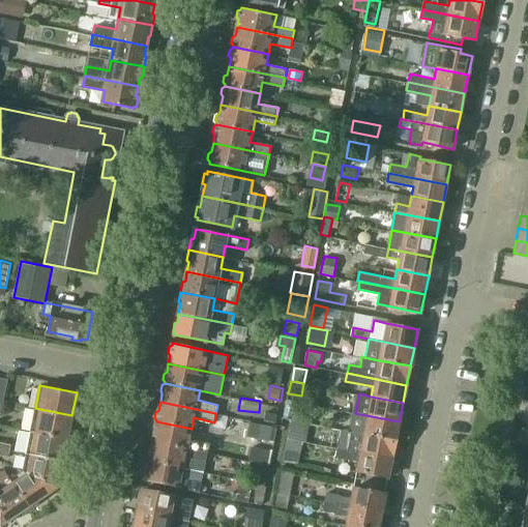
[(71,415),(35,408),(31,430),(69,437),(71,429),(69,427),(71,415)]
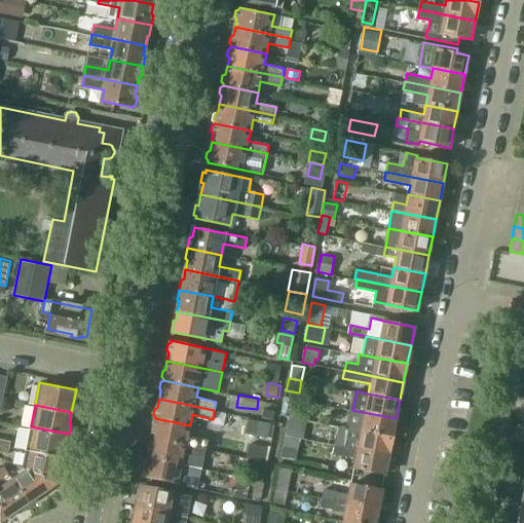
[(393,437),(396,418),(352,410),(348,428),(393,437)]
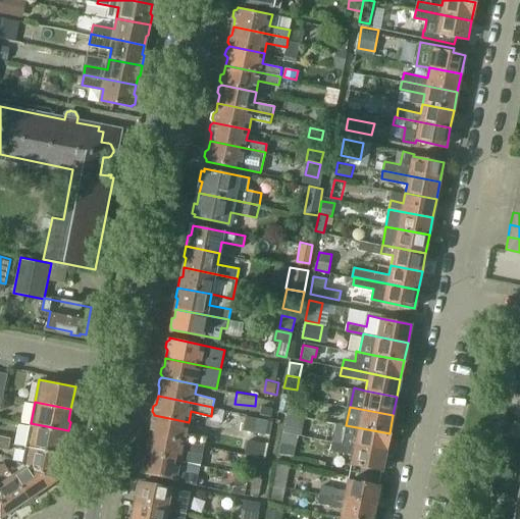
[(306,416),(288,413),(283,430),(299,434),(303,434),(306,416)]
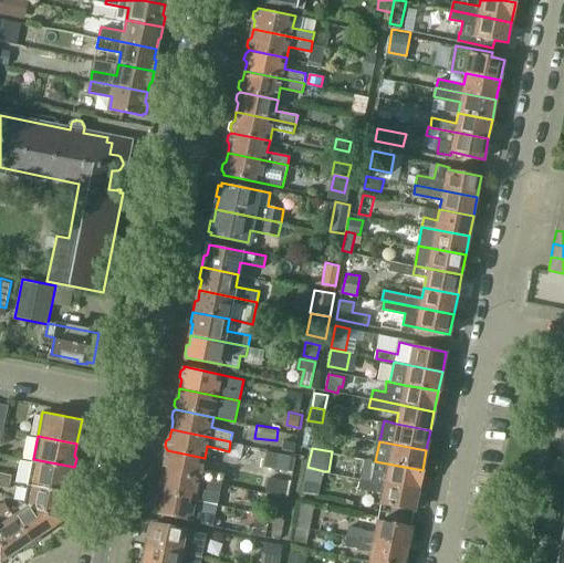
[(205,458),(167,450),(167,451),(164,452),(163,459),(165,461),(163,471),(222,483),(225,473),(202,469),(205,458)]
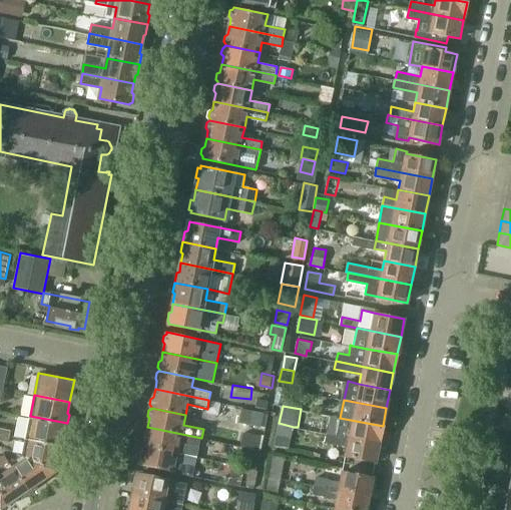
[(266,427),(269,412),(265,411),(265,412),(252,410),(249,424),(266,427)]
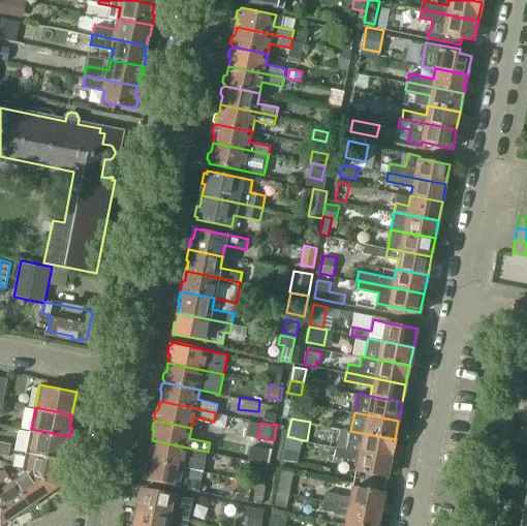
[(69,436),(31,429),(26,453),(63,460),(65,449),(67,446),(69,436)]
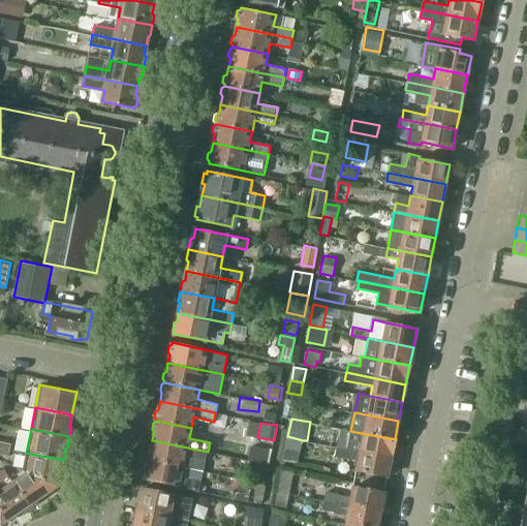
[(391,457),(395,439),(350,431),(341,429),(337,446),(391,457)]
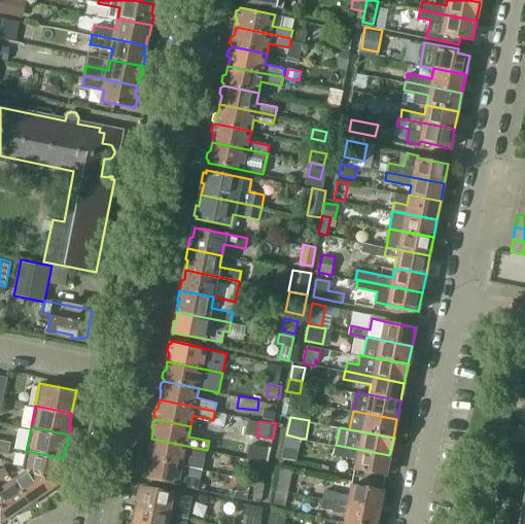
[(299,459),(302,439),(286,434),(283,457),(299,459)]
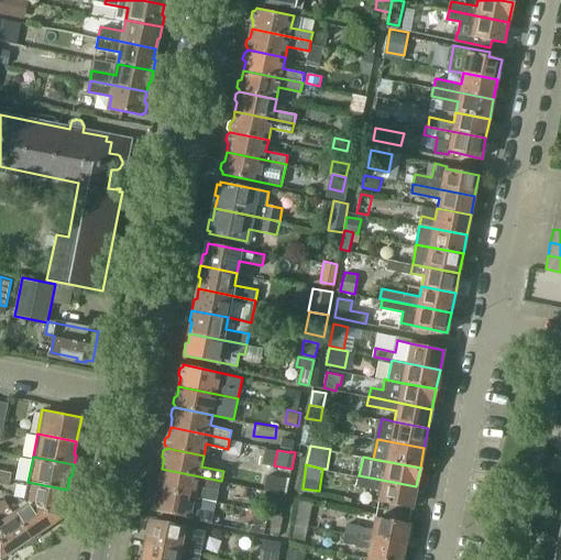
[(12,471),(2,469),(0,476),(11,479),(12,471)]
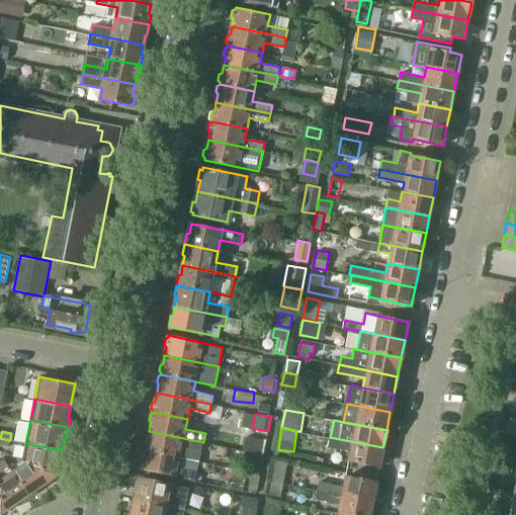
[(203,442),(149,431),(147,438),(145,440),(144,445),(146,448),(145,450),(179,457),(181,446),(201,450),(203,442)]
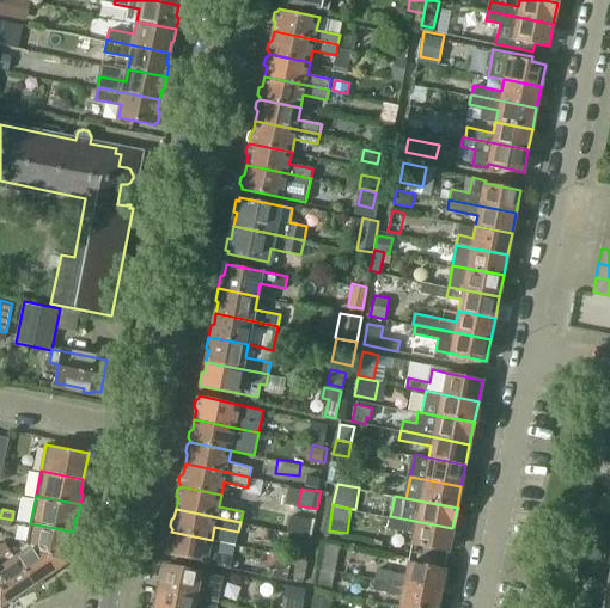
[(291,515),(288,532),(311,536),(315,520),(291,515)]
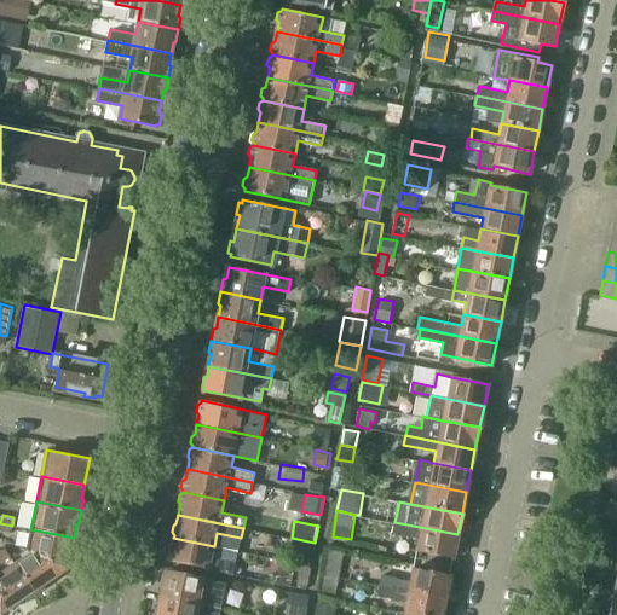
[(0,523),(0,522),(0,529),(11,532),(12,526),(0,523)]
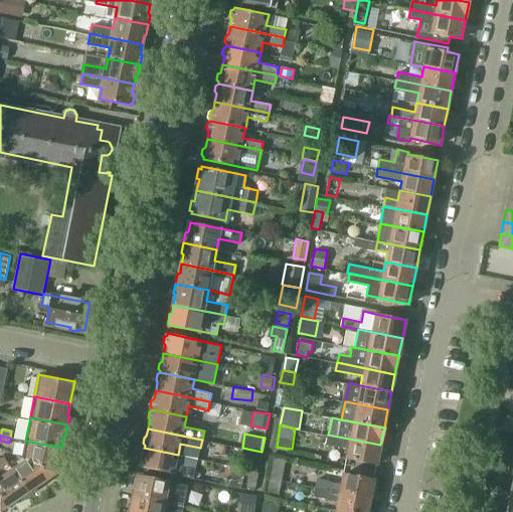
[(380,445),(328,435),(326,443),(348,447),(346,457),(377,464),(380,445)]
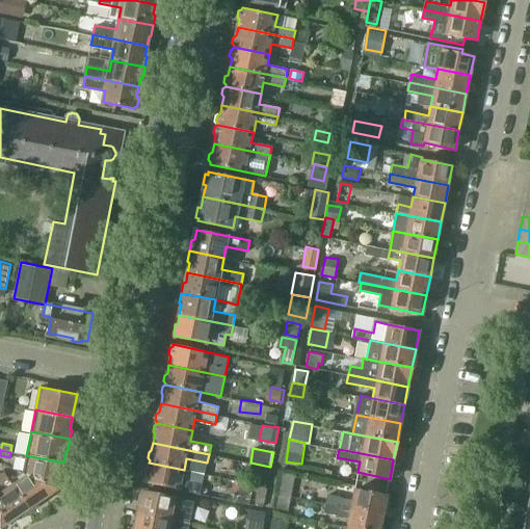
[(63,463),(26,455),(23,472),(58,488),(63,463)]
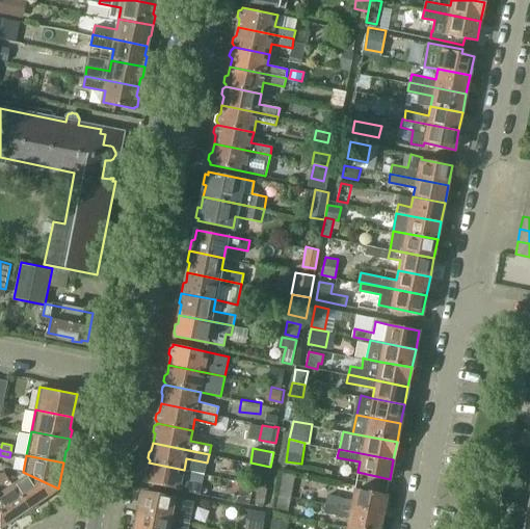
[(184,470),(149,463),(146,465),(144,470),(147,473),(144,481),(201,493),(203,483),(182,479),(184,470)]
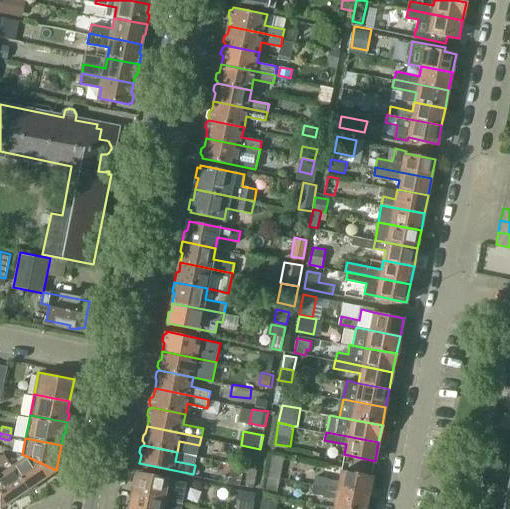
[(250,451),(248,467),(249,468),(257,469),(260,453),(250,451)]
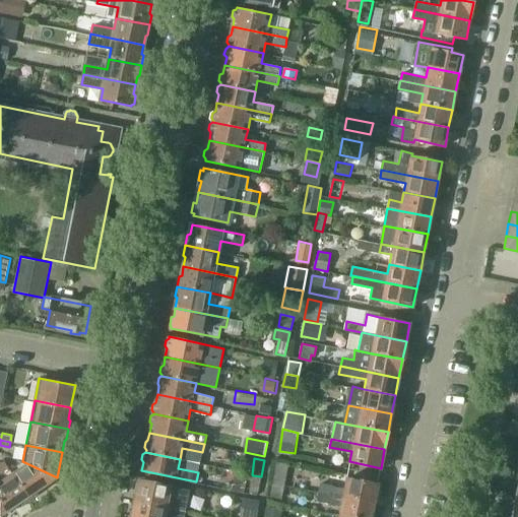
[(57,477),(22,461),(10,469),(29,499),(38,493),(38,490),(57,477)]
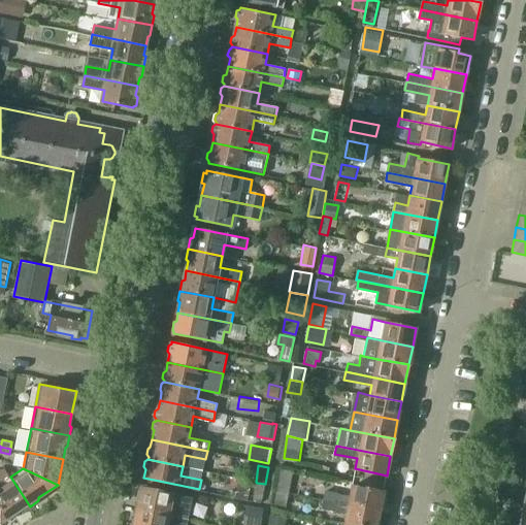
[(282,468),(277,490),(288,492),(292,470),(282,468)]
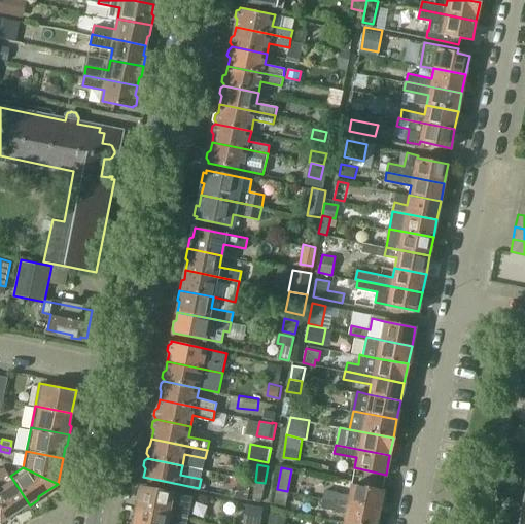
[(10,476),(0,482),(0,512),(1,522),(20,510),(23,511),(30,505),(10,476)]
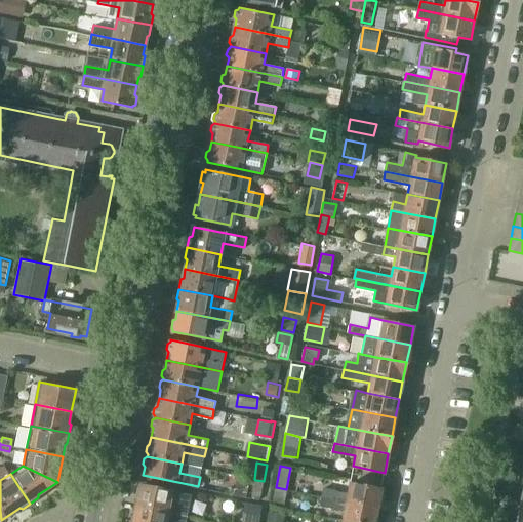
[(260,499),(264,481),(255,480),(252,497),(260,499)]
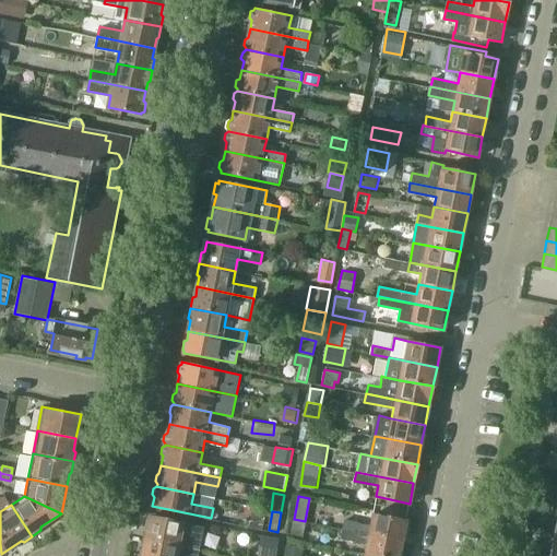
[(406,520),(372,513),(370,524),(345,519),(343,529),(402,541),(406,520)]
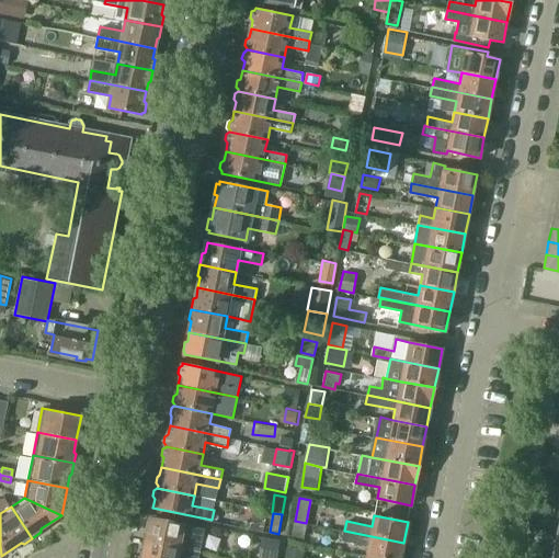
[(205,528),(151,517),(150,520),(148,520),(146,528),(148,530),(147,538),(201,549),(205,528)]
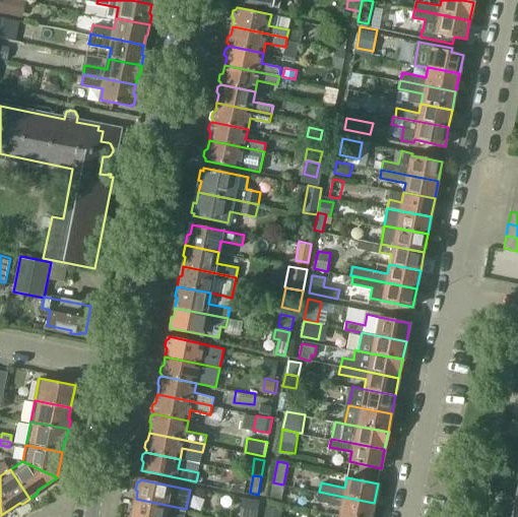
[(283,485),(273,482),(270,496),(281,498),(283,485)]
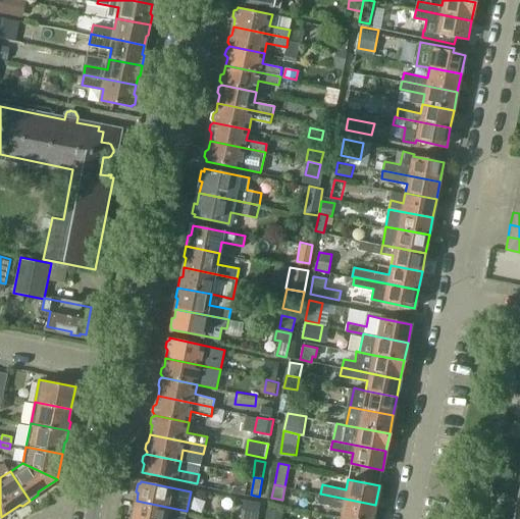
[(372,518),(375,505),(320,494),(318,502),(343,507),(341,516),(354,518),(372,518)]
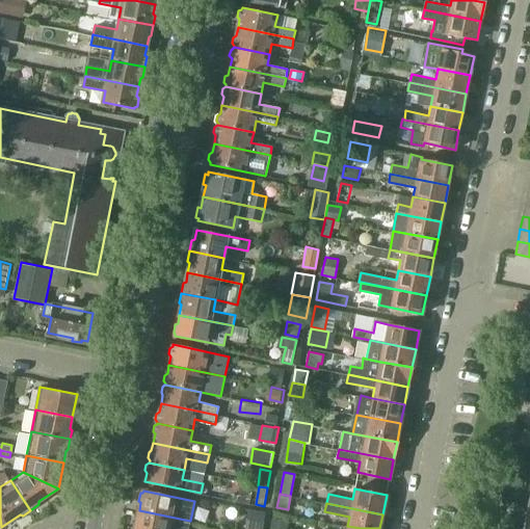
[(253,509),(248,525),(261,528),(265,512),(253,509)]
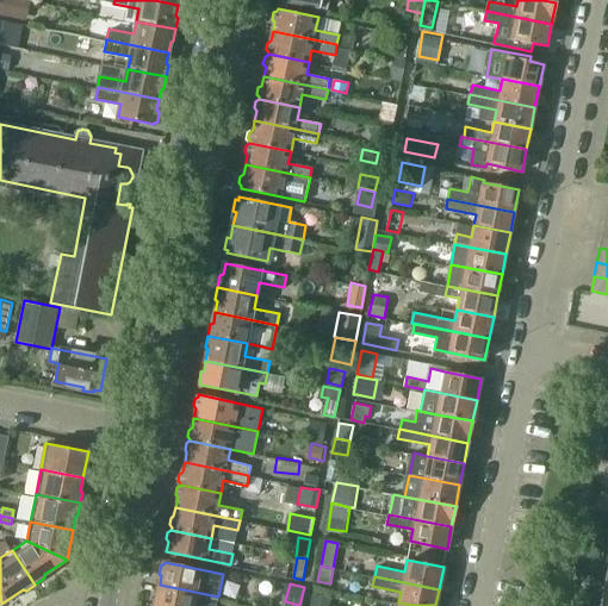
[(216,605),(218,597),(160,585),(157,597),(154,598),(152,605),(216,605)]
